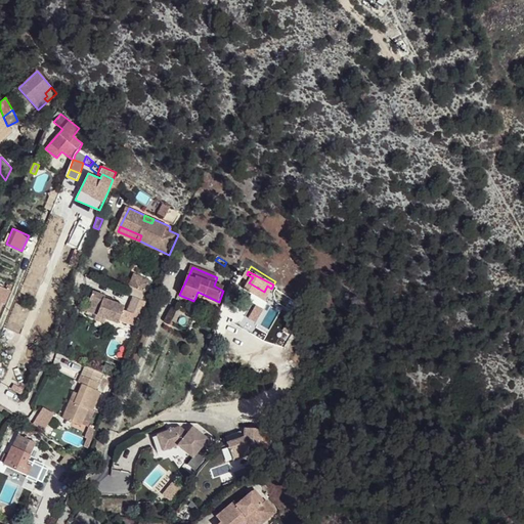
[(134,273),(129,286),(145,293),(150,281),(134,273)]
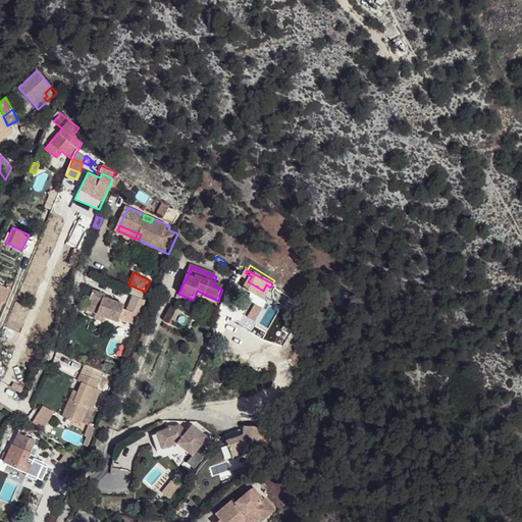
[(0,304),(1,301),(4,302),(9,290),(5,288),(3,286),(5,283),(0,280),(0,304)]
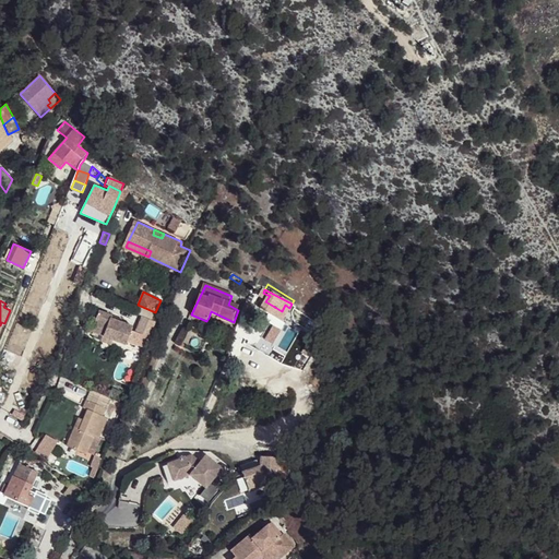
[(100,309),(93,330),(115,340),(127,344),(134,326),(122,321),(121,322),(111,318),(113,314),(100,309)]
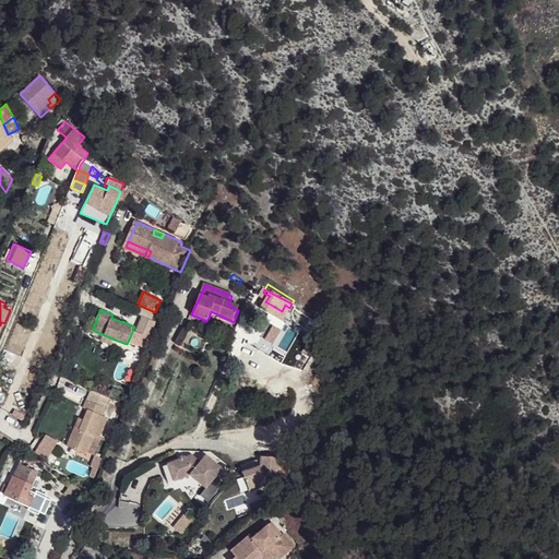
[(216,319),(232,325),(234,322),(211,311),(209,318),(216,321),(216,319)]
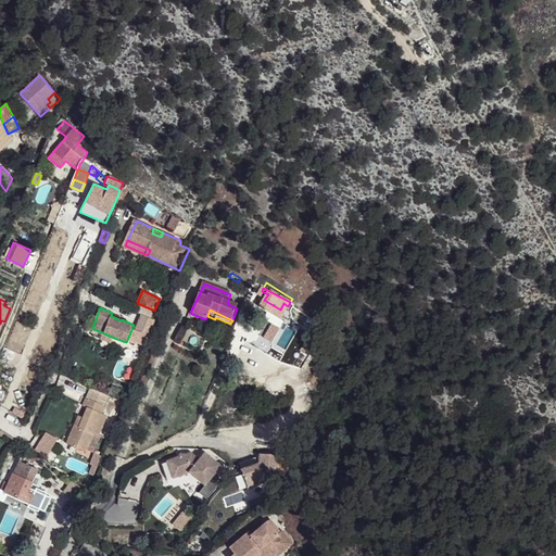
[(114,338),(92,328),(90,333),(112,342),(114,338)]
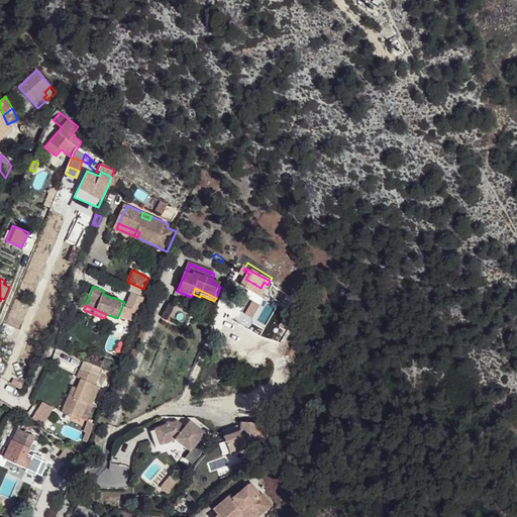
[(129,309),(125,319),(131,321),(135,311),(129,309)]
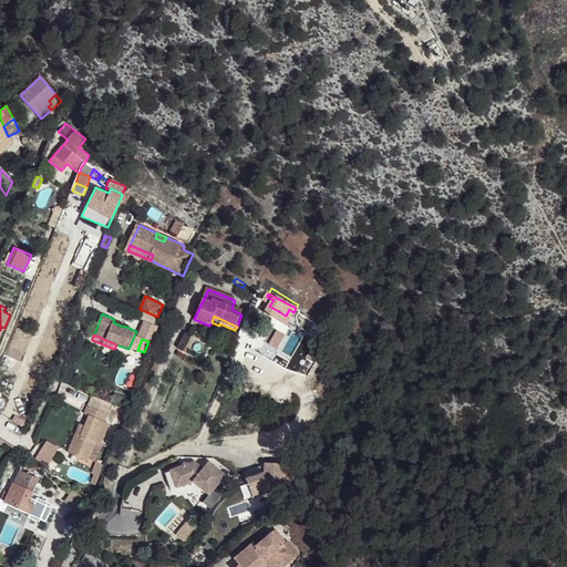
[(109,413),(89,405),(85,413),(91,415),(86,425),(82,435),(78,434),(70,453),(90,461),(96,443),(102,444),(110,423),(105,421),(109,413)]
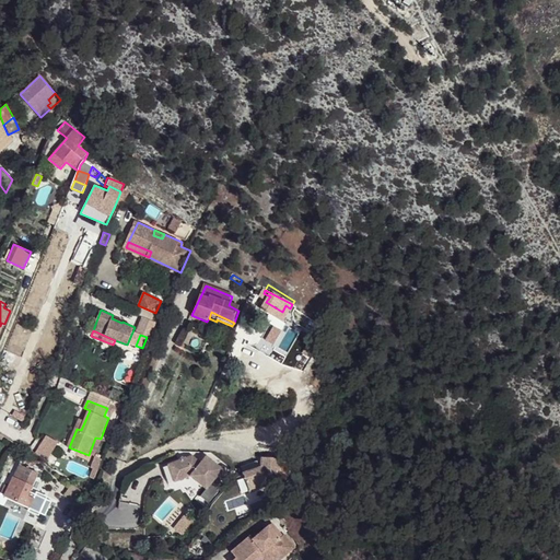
[(35,424),(25,438),(36,445),(46,432),(35,424)]
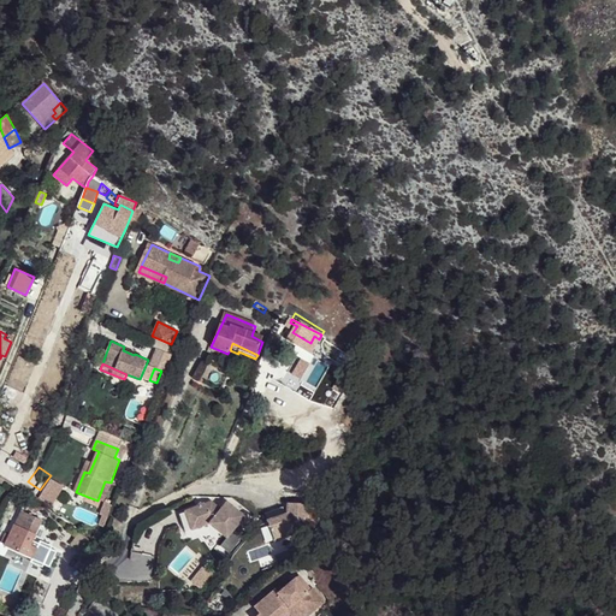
[(42,505),(25,492),(19,502),(31,508),(34,504),(40,509),(42,505)]
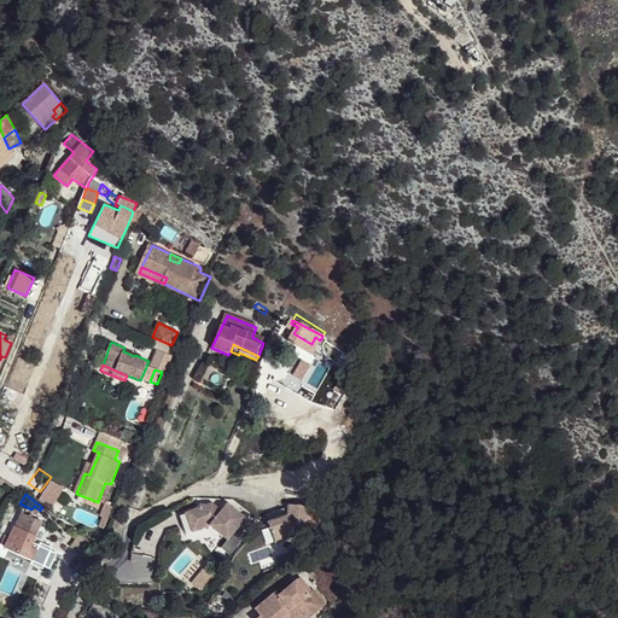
[(246,513),(229,499),(222,505),(213,496),(194,506),(191,502),(188,505),(181,509),(191,529),(208,520),(213,517),(229,531),(246,513)]
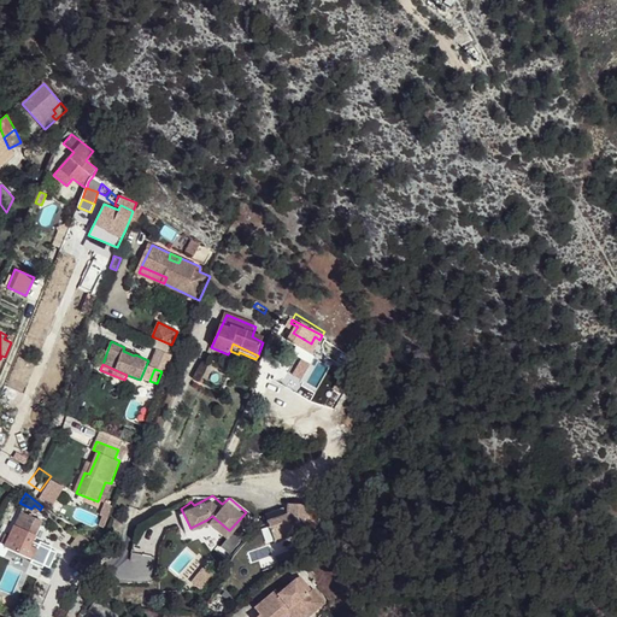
[(287,510),(268,515),(272,535),(311,527),(305,499),(286,504),(287,510)]
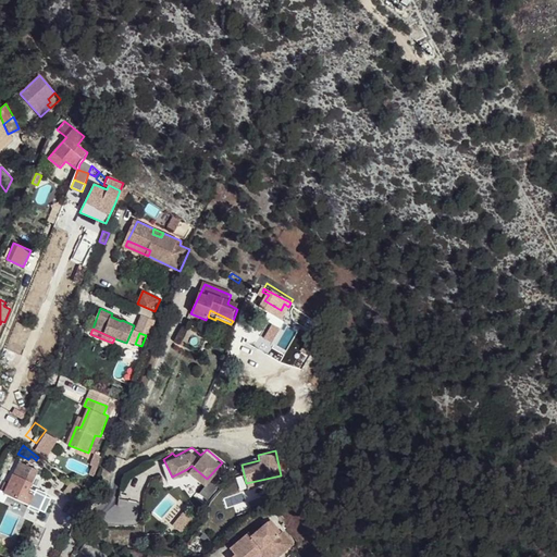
[(172,477),(163,459),(160,460),(170,479),(172,477)]
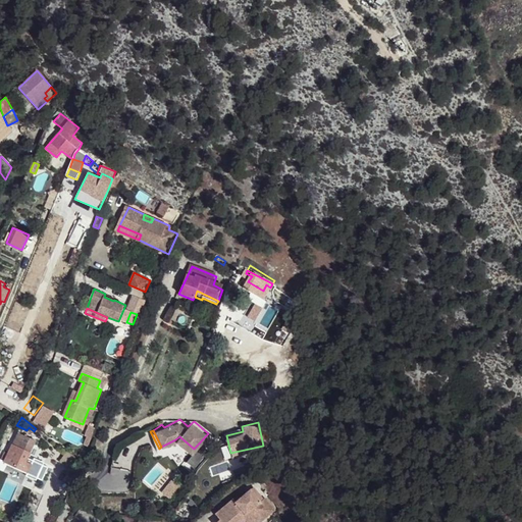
[(9,464),(27,472),(32,464),(25,461),(35,440),(18,433),(9,454),(5,451),(1,461),(5,463),(9,464)]
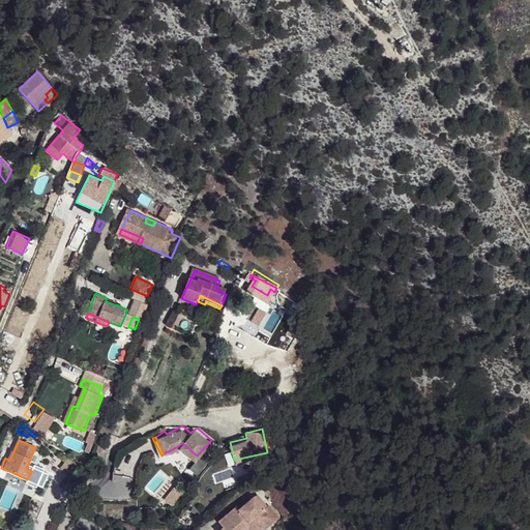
[(178,446),(194,460),(197,455),(182,443),(178,446)]
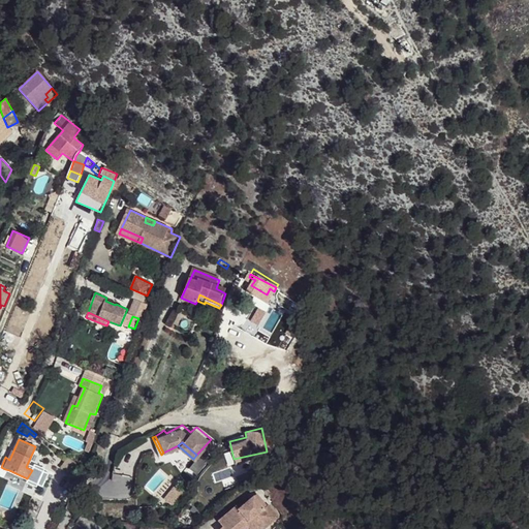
[(103,456),(94,452),(89,463),(99,467),(103,456)]
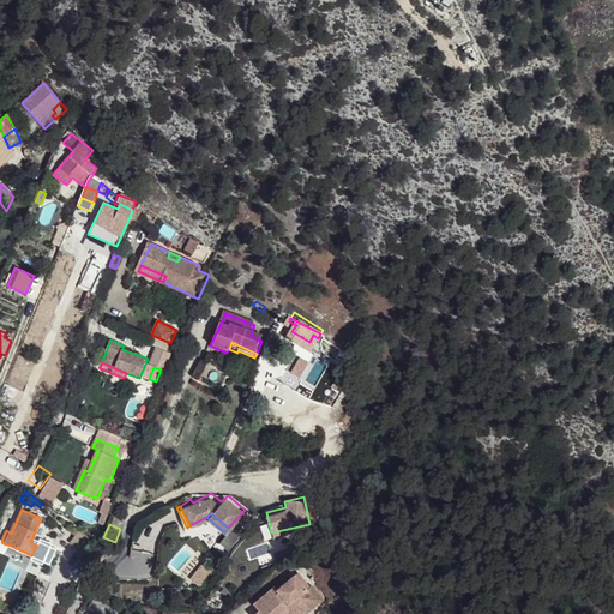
[(90,540),(73,528),(68,535),(85,547),(90,540)]
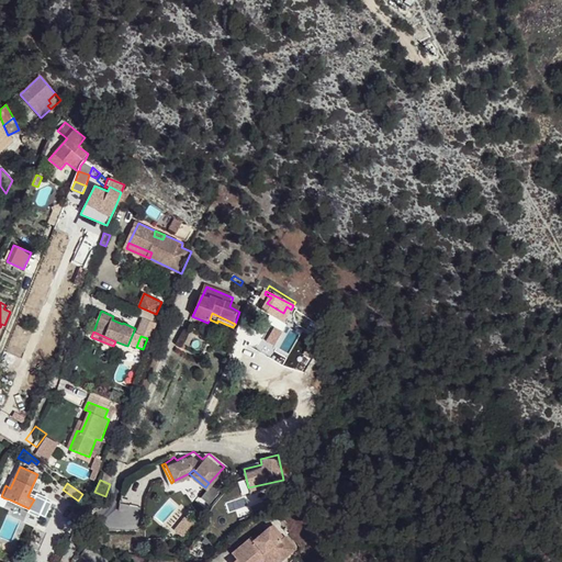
[(6,498),(1,496),(0,495),(0,506),(6,509),(10,499),(6,498)]
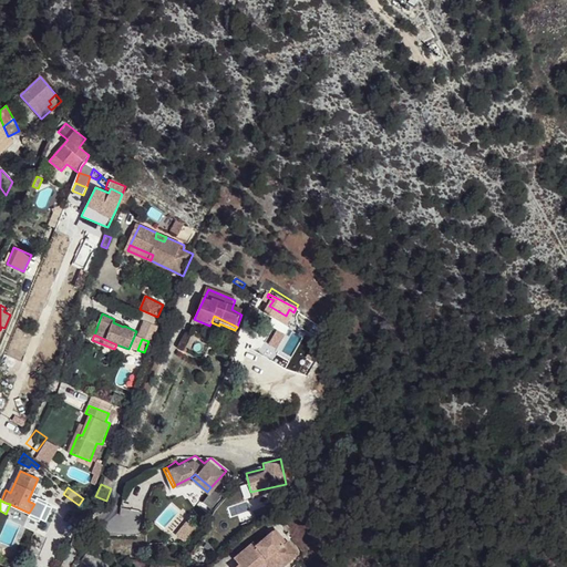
[(191,513),(175,538),(183,539),(188,533),(197,517),(191,513)]
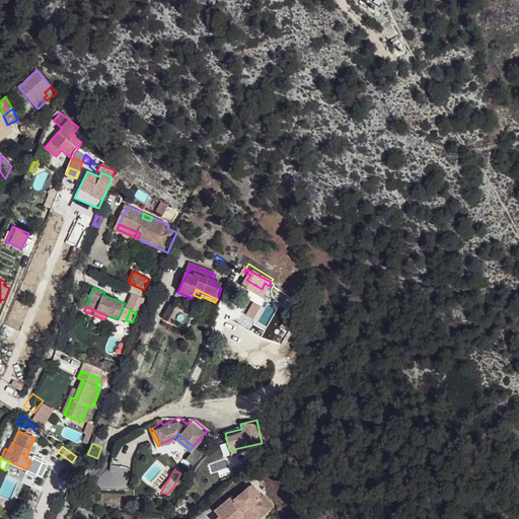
[(251,486),(248,488),(258,500),(262,498),(251,486)]
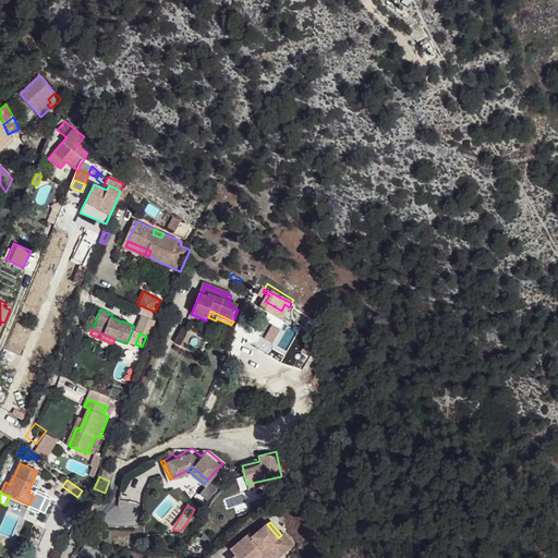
[(227,557),(253,557),(259,554),(257,552),(261,548),(267,557),(275,557),(278,556),(279,557),(281,557),(294,547),(283,533),(281,535),(278,537),(267,524),(251,537),(249,534),(229,550),(231,554),(227,557)]
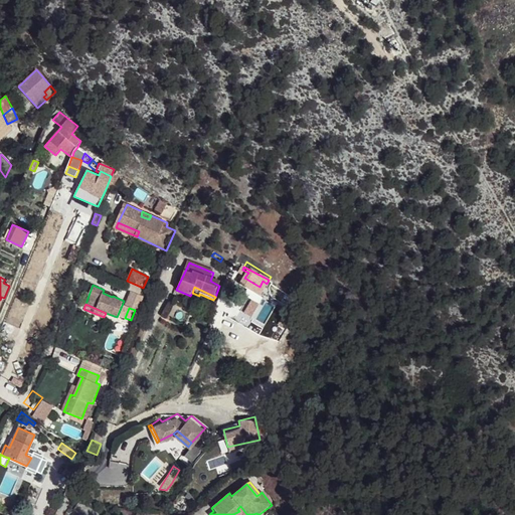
[(258,514),(256,513),(253,514),(246,514),(240,506),(237,509),(239,511),(233,514),(258,514)]
